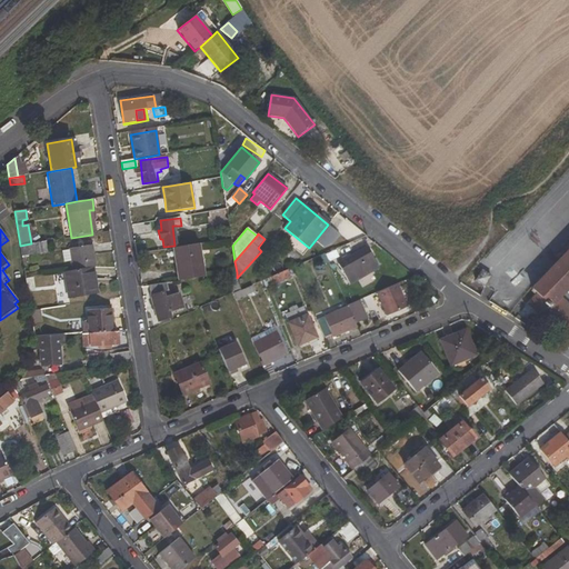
[(46,241),(31,243),(20,246),(22,259),(30,259),(29,255),(47,252),(46,241)]
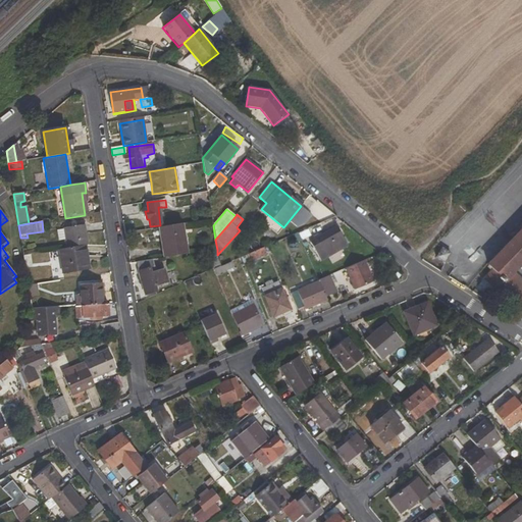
[(57,242),(65,241),(66,249),(83,246),(87,246),(89,245),(86,224),(63,228),(63,229),(55,230),(57,242)]
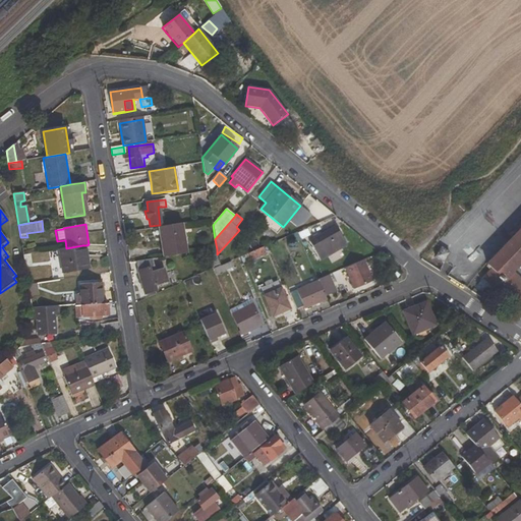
[(159,226),(163,257),(186,254),(181,224),(159,226)]
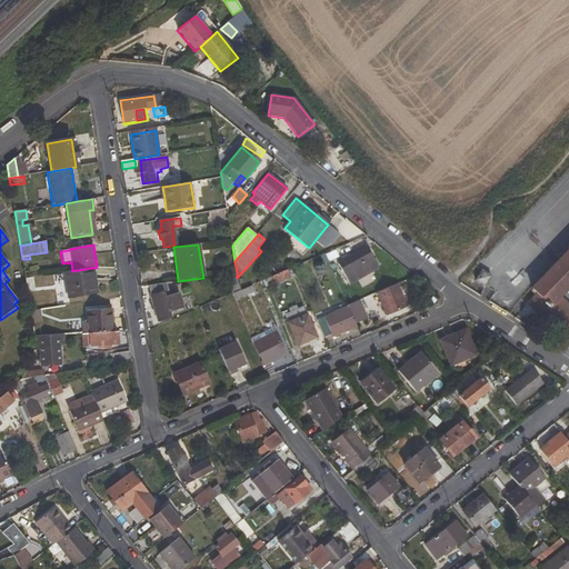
[(337,263),(350,285),(378,268),(366,247),(337,263)]
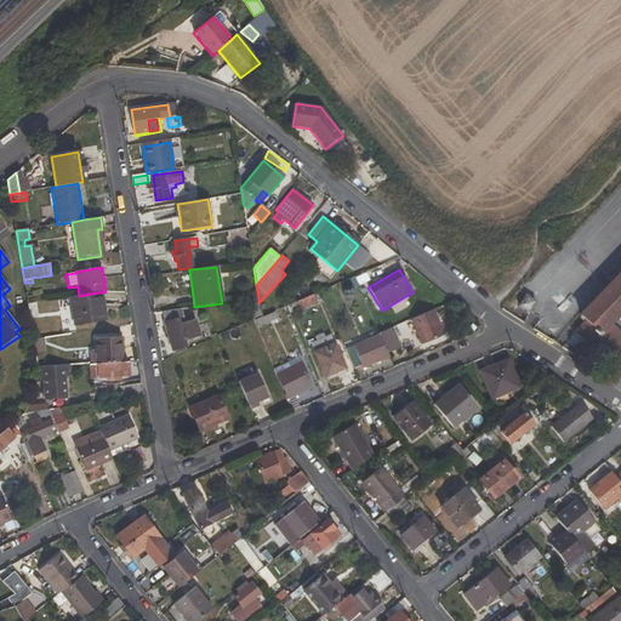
[(358,286),(369,281),(365,272),(354,278),(358,286)]
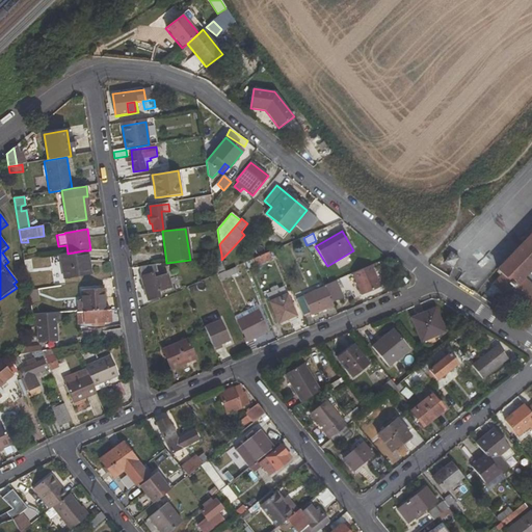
[(531,240),(505,268),(510,273),(502,283),(531,311),(531,240)]
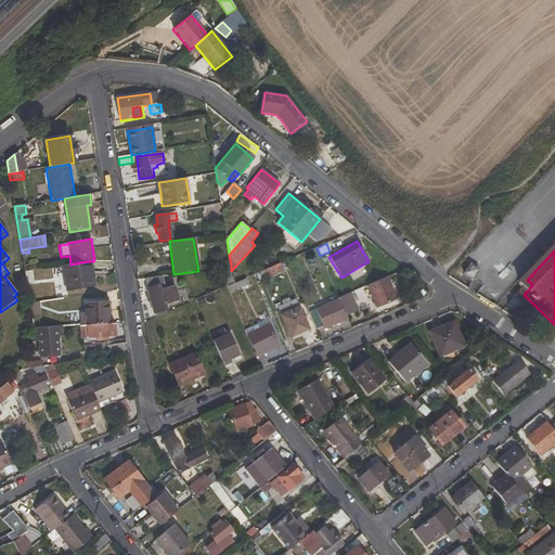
[(301,261),(299,256),(286,261),(288,267),(301,261)]
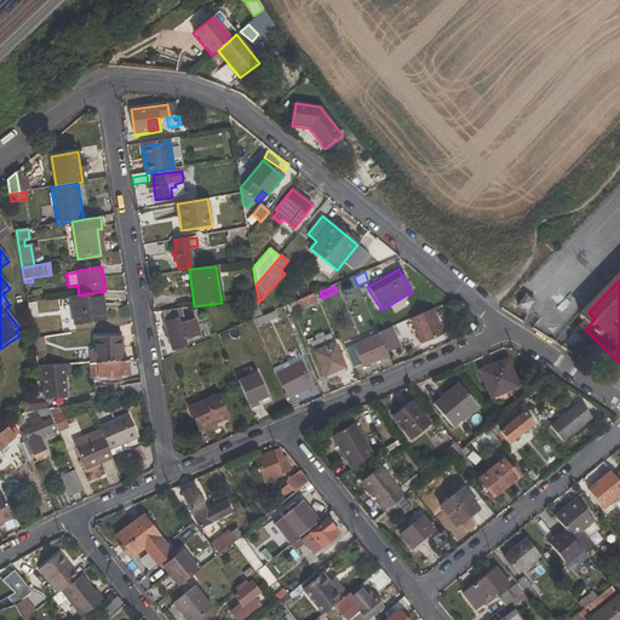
[(98,292),(79,296),(70,297),(75,326),(105,321),(103,310),(102,310),(98,292)]
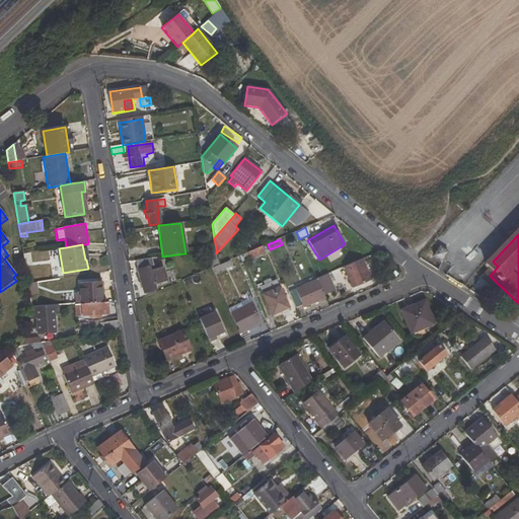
[(268,244),(239,256),(242,263),(270,250),(270,249),(268,244)]
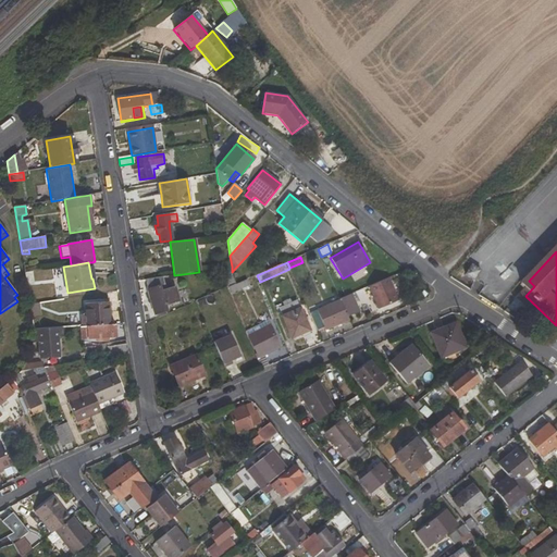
[(35,271),(25,273),(27,286),(37,285),(35,271)]
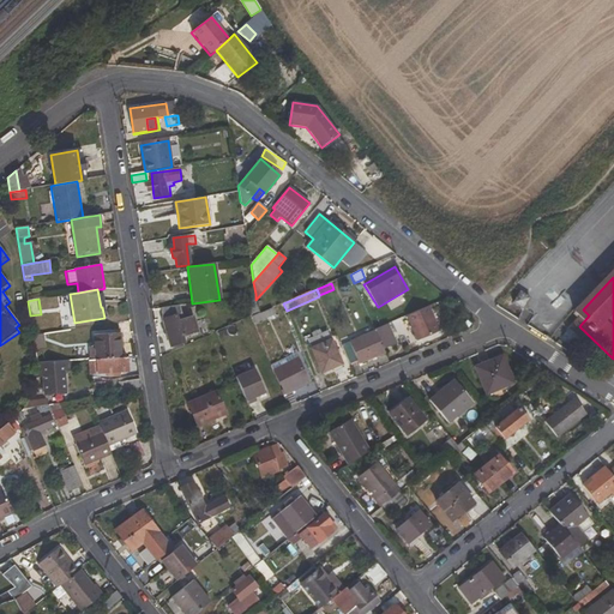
[(246,306),(250,317),(258,313),(256,302),(246,306)]
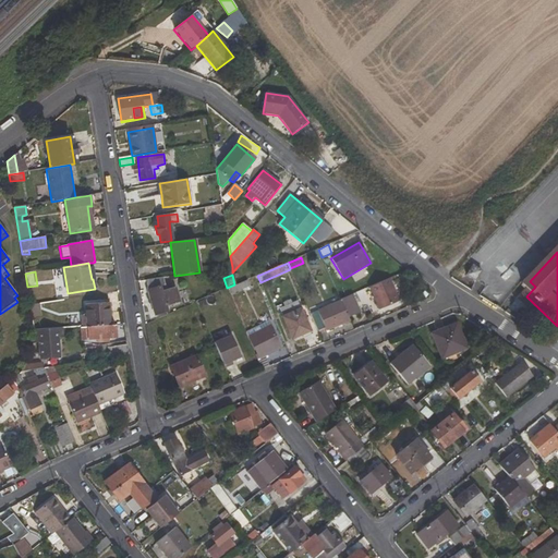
[(160,287),(165,286),(162,277),(145,279),(155,315),(168,312),(167,306),(179,303),(174,288),(162,292),(160,287)]
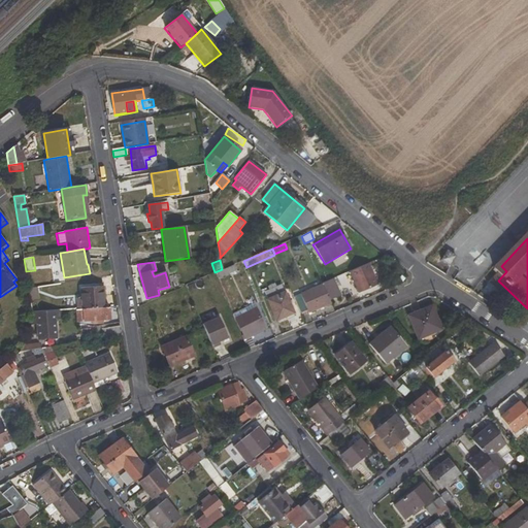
[(359,293),(378,285),(369,263),(350,271),(359,293)]
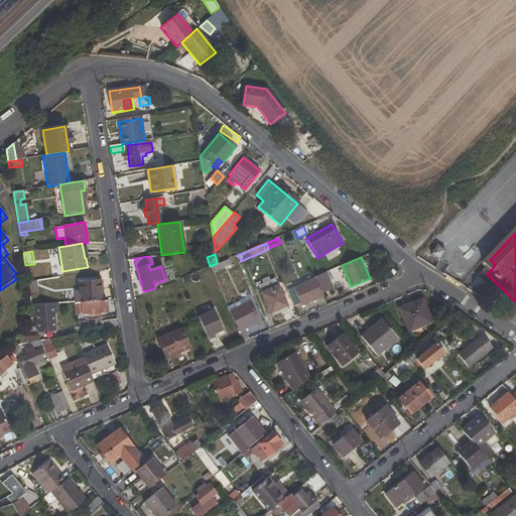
[(214,272),(233,264),(230,258),(218,264),(212,266),(214,272)]
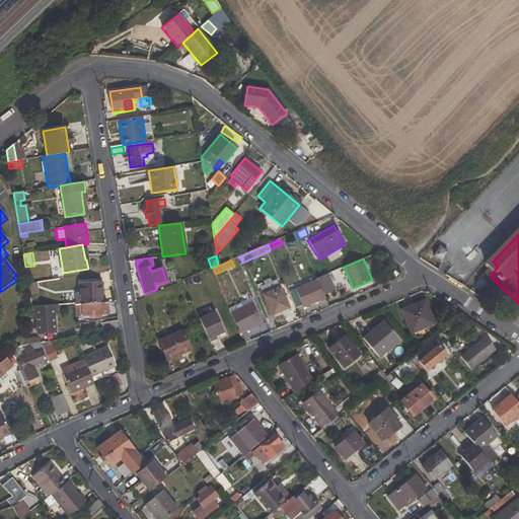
[(302,305),(303,308),(325,298),(324,297),(319,286),(317,280),(288,292),(295,308),(302,305)]
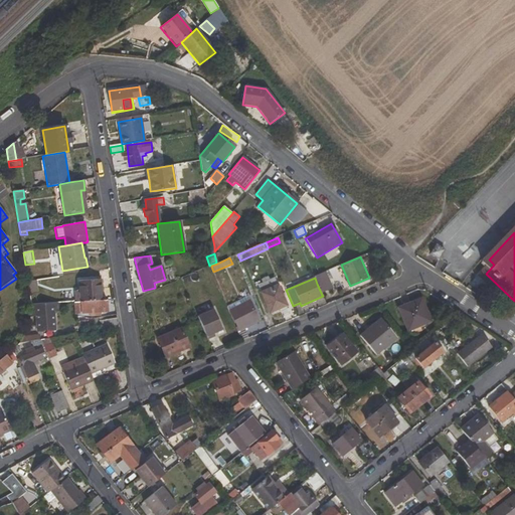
[(74,301),(79,300),(79,302),(102,301),(100,280),(78,282),(78,291),(74,292),(74,301)]
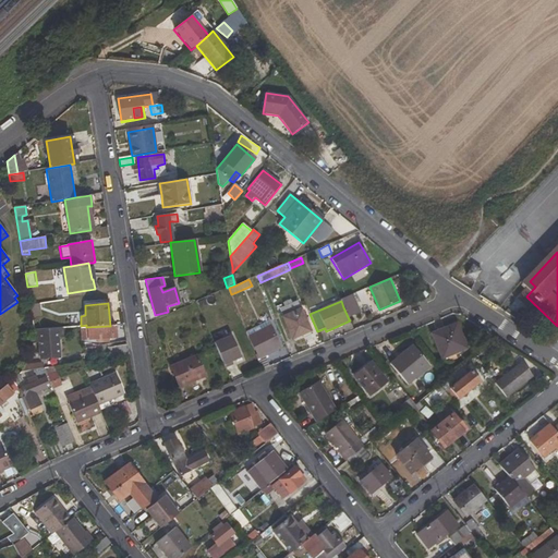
[(39,304),(29,305),(32,316),(41,314),(39,304)]
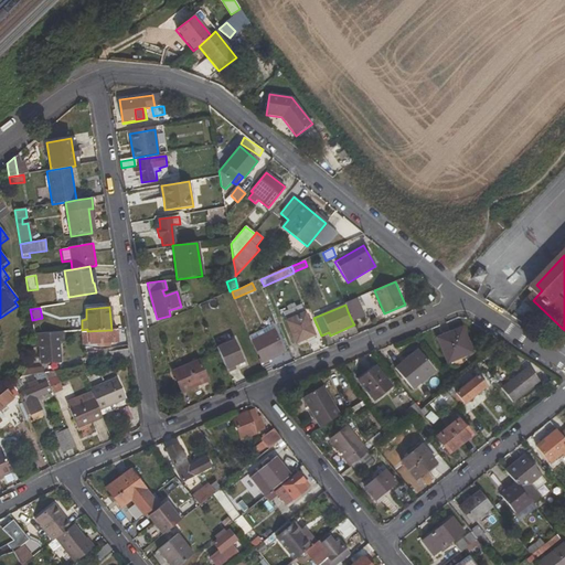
[(362,320),(356,308),(348,311),(353,323),(362,320)]
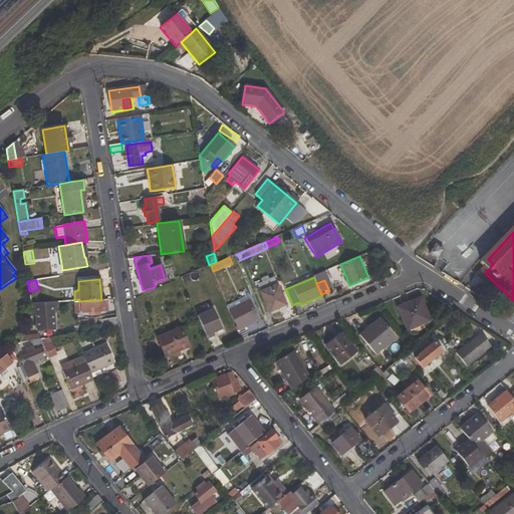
[(261,292),(269,311),(285,305),(277,285),(261,292)]
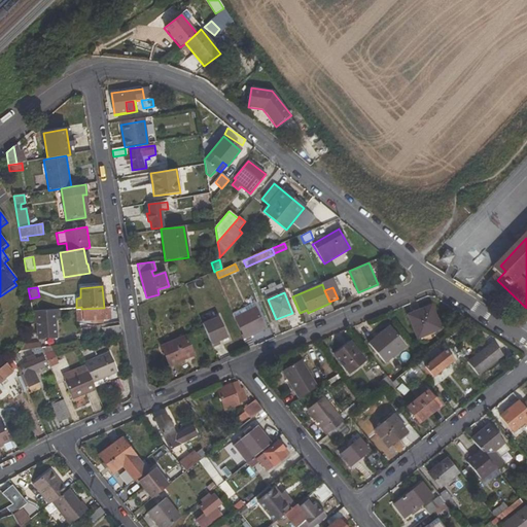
[(440,329),(430,306),(408,315),(417,339),(440,329)]
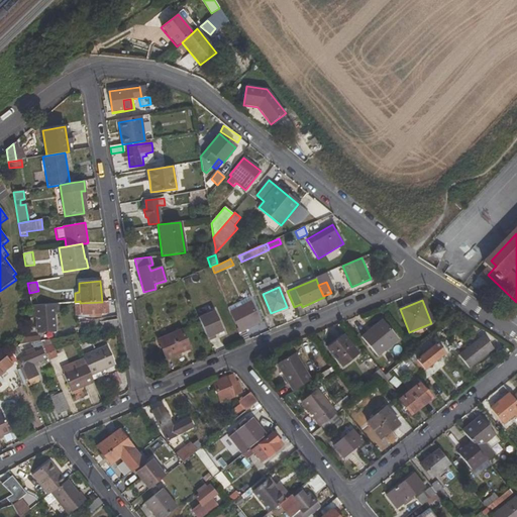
[(102,302),(80,303),(74,304),(75,315),(90,313),(90,316),(98,316),(98,313),(108,312),(107,301),(102,302)]
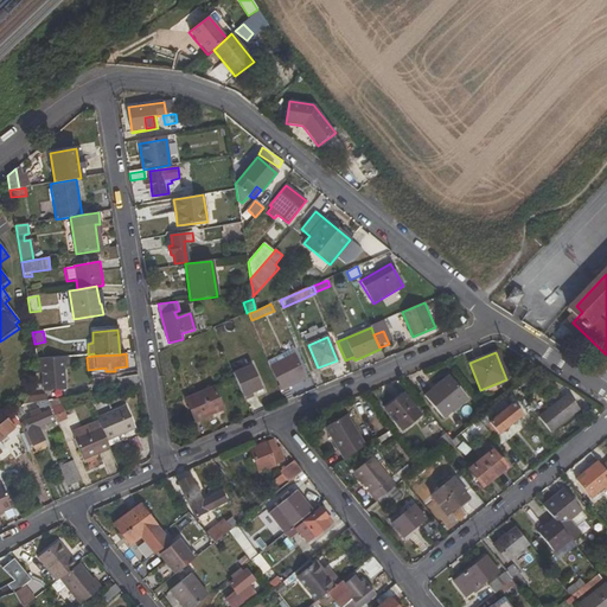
[(294,357),(274,368),(285,390),(286,390),(299,383),(298,381),(304,377),(294,357)]
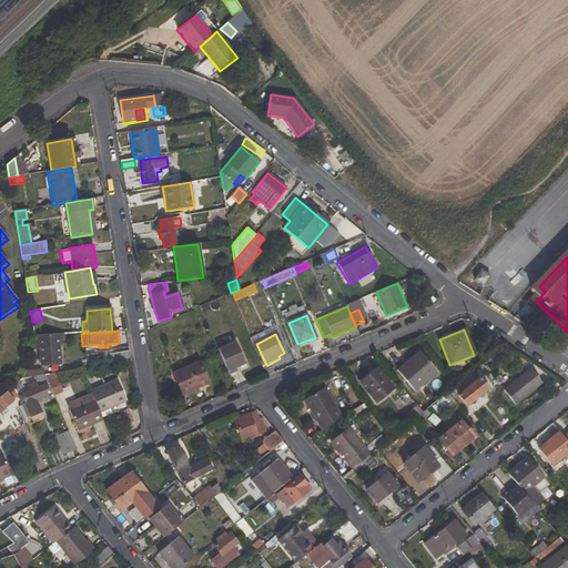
[(39,340),(41,365),(60,364),(59,340),(39,340)]
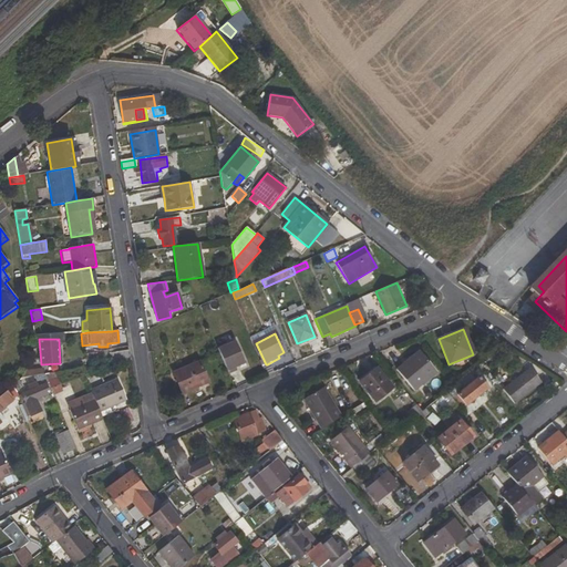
[(217,350),(218,351),(227,373),(229,373),(236,371),(235,368),(244,363),(235,341),(217,350)]
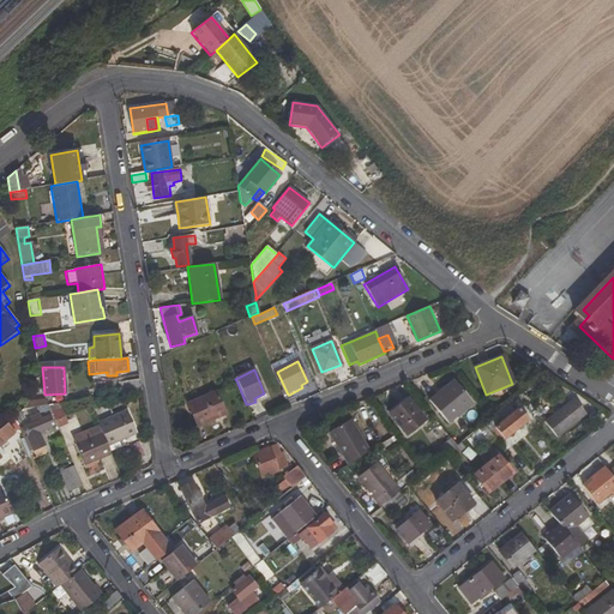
[(118,383),(120,393),(142,390),(139,379),(118,383)]
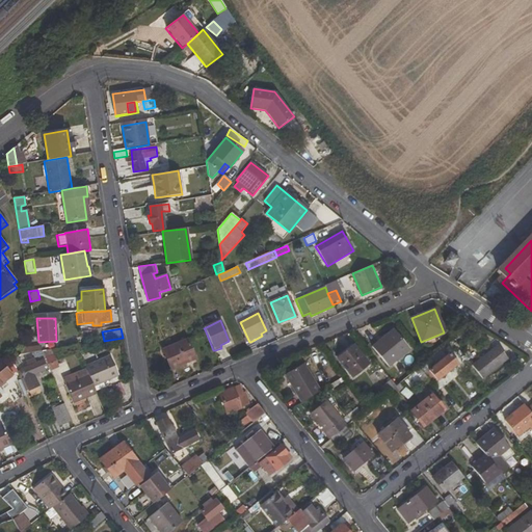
[(372,347),(388,367),(408,349),(393,330),(378,336),(379,342),(372,347)]
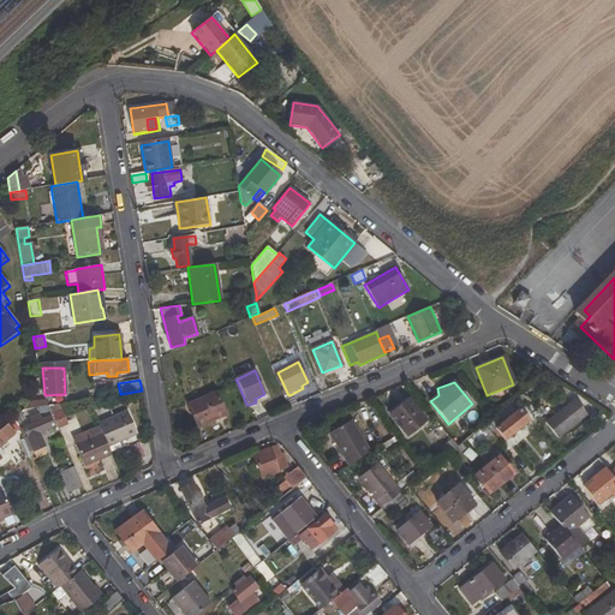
[(187,405),(197,428),(215,421),(213,416),(224,412),(215,392),(187,405)]
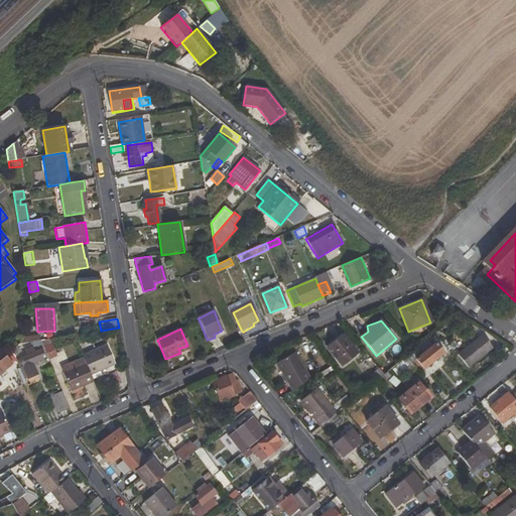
[(238,334),(242,342),(248,340),(243,332),(242,332),(238,334)]
